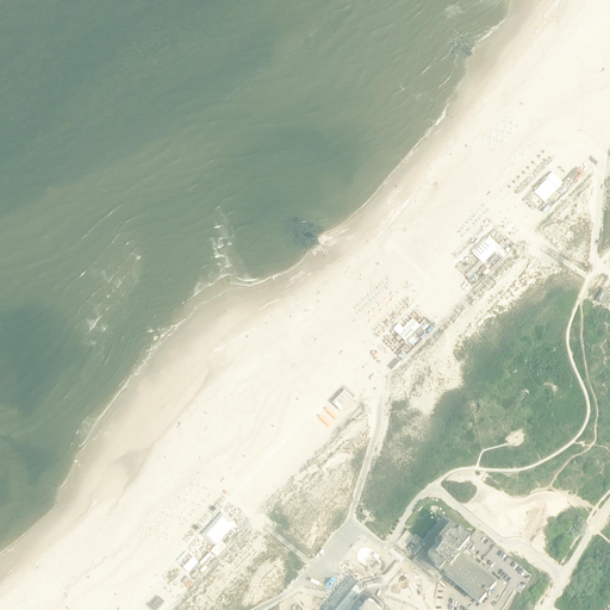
[(549,207),(561,194),(549,182),(537,194),(549,207)]
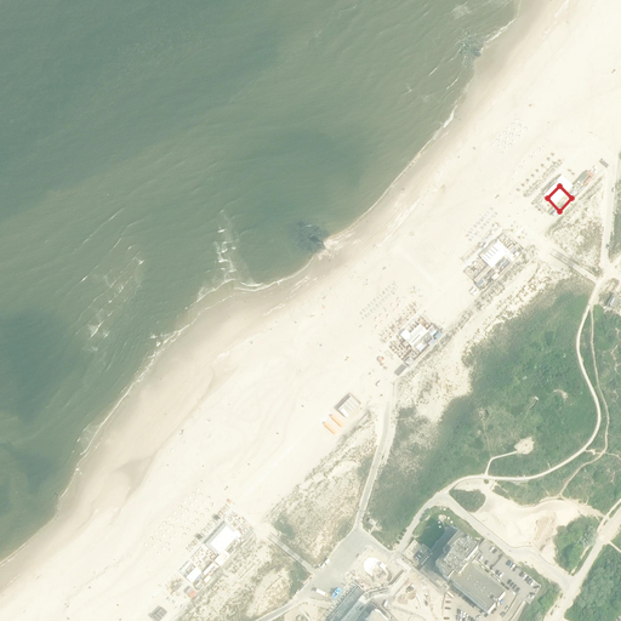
[(513,263),(531,244),(518,232),(500,250),(497,248),(480,265),(497,283),(514,266),(513,263)]
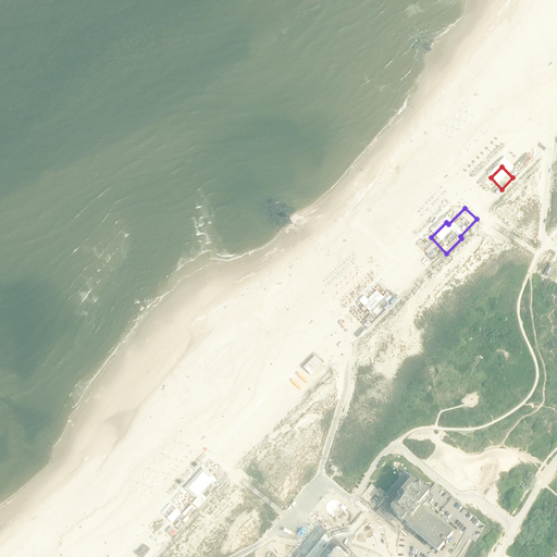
[(421,262),(435,248),(429,242),(415,256),(421,262)]
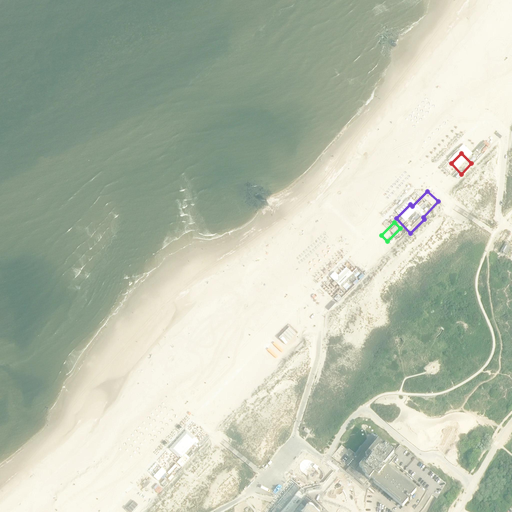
[(330,277),(341,287),(349,278),(352,281),(356,277),(344,266),(337,274),(334,272),(330,277)]
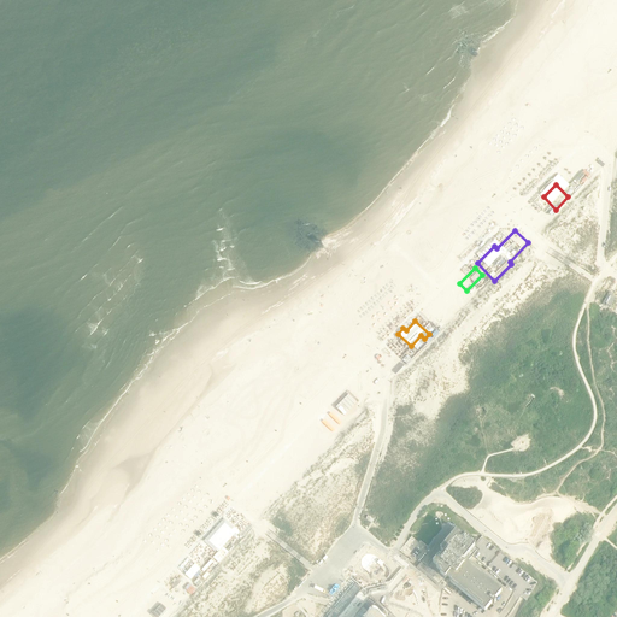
[(336,407),(345,416),(358,401),(350,393),(336,407)]
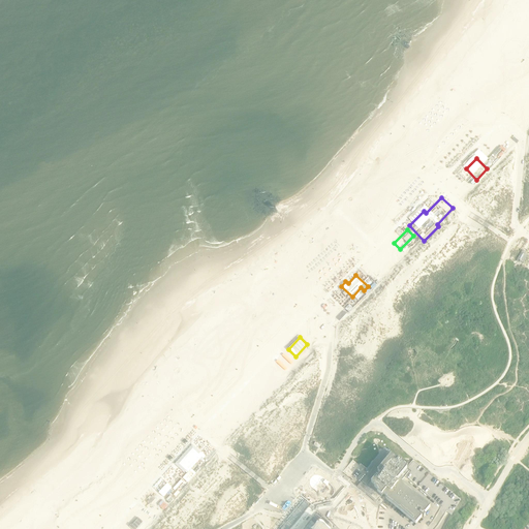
[(190,472),(203,459),(193,450),(182,464),(190,472)]
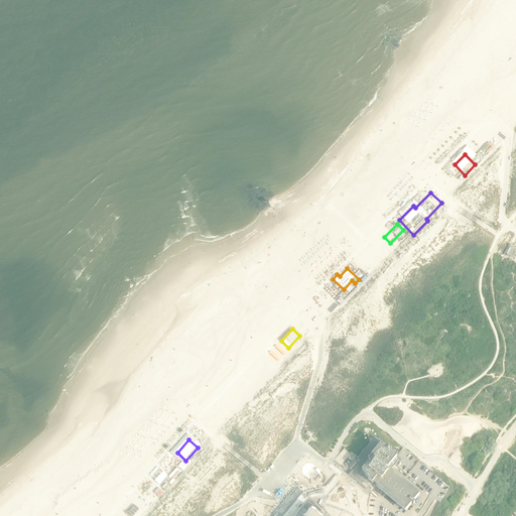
[(389,471),(395,465),(399,460),(396,457),(391,452),(392,450),(390,448),(388,450),(375,439),(359,459),(362,462),(350,476),(360,484),(365,478),(365,479),(365,480),(366,480),(367,480),(372,484),(375,481),(379,484),(377,486),(407,510),(412,504),(413,505),(415,503),(413,502),(418,496),(389,471)]
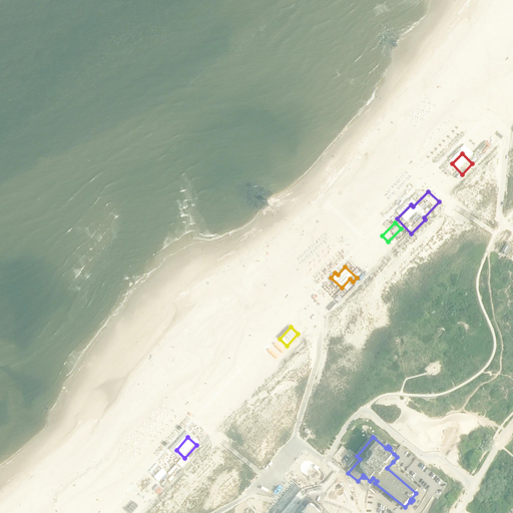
[(401,445),(397,450),(394,454),(397,457),(393,462),(428,491),(433,495),(438,500),(447,484),(401,445)]
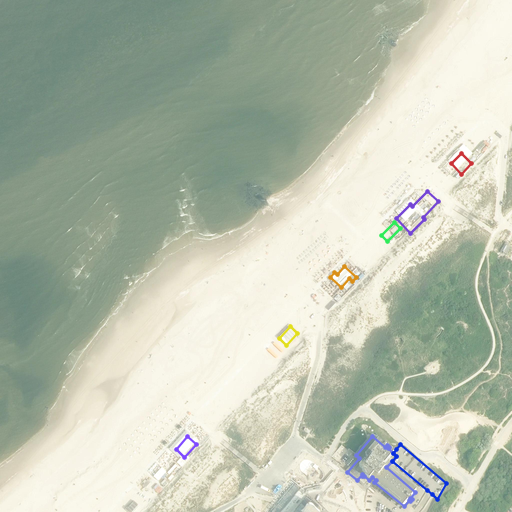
[(278,455),(275,455),(273,458),(273,462),(276,464),(279,464),(282,461),(281,458),(278,455)]
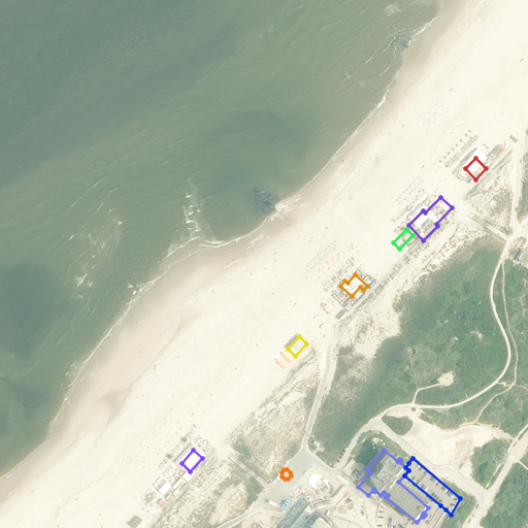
[(309,480),(309,481),(309,483),(309,484),(310,486),(311,487),(312,488),(323,476),(322,475),(321,474),(319,474),(318,473),(316,474),(315,474),(312,475),(311,476),(310,477),(309,480)]
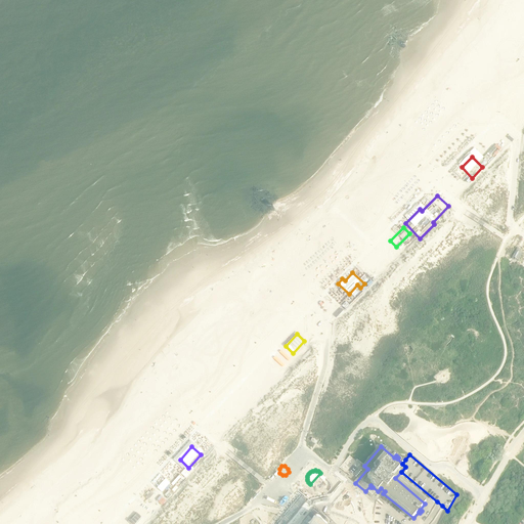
[(310,484),(303,491),(323,509),(324,507),(334,515),(337,512),(330,505),(337,487),(320,473),(310,484)]
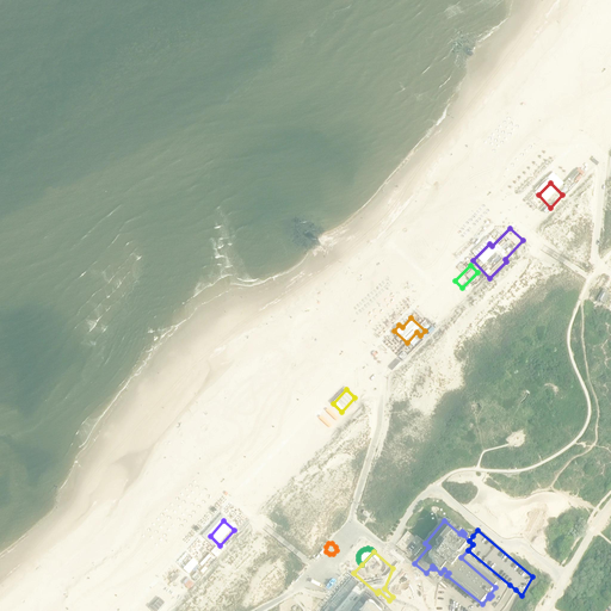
[(333,600),(323,610),(380,610),(377,609),(370,602),(369,602),(372,597),(374,594),(359,581),(359,582),(358,584),(352,579),(333,600)]
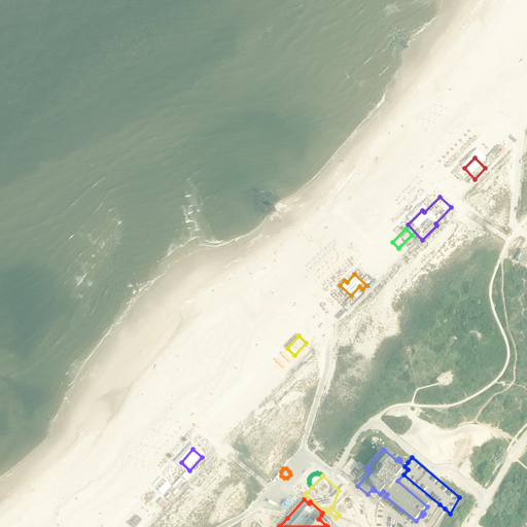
[(137,526),(145,518),(139,514),(129,525),(131,526),(137,526)]
